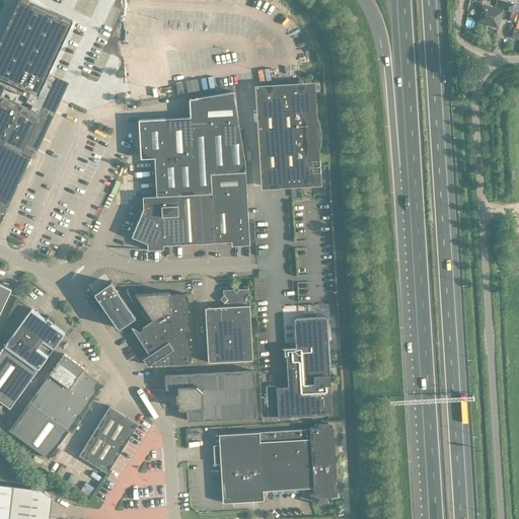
[(0,222),(33,149),(39,139),(42,140),(65,89),(45,79),(48,73),(58,51),(72,20),(34,3),(27,0),(17,0),(12,12),(9,18),(0,38),(0,222)]
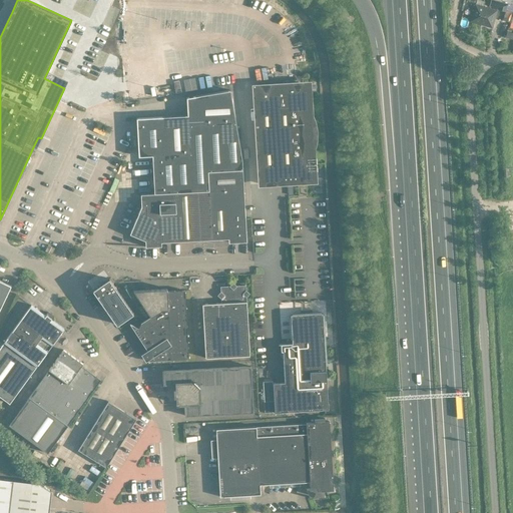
[(252,53),(254,86),(303,83),(308,83),(306,58),(306,57),(313,58),(312,51),(309,42),(306,37),(304,32),(298,23),(295,20),(291,16),(286,20),(271,7),(259,0),(120,0),(123,43),(133,43),(252,53)]
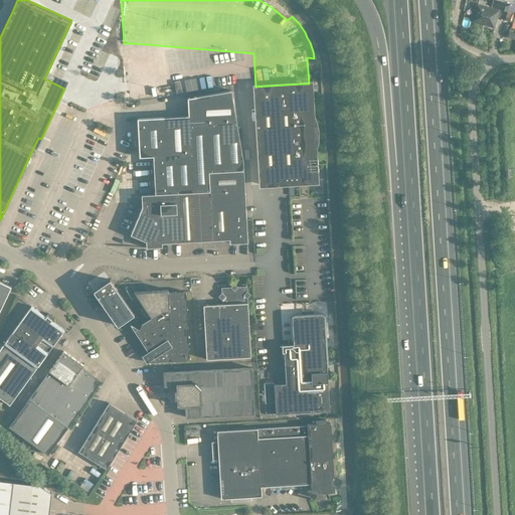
[(494,0),(492,0),(491,5),(500,8),(499,9),(507,12),(508,9),(509,4),(494,0)]
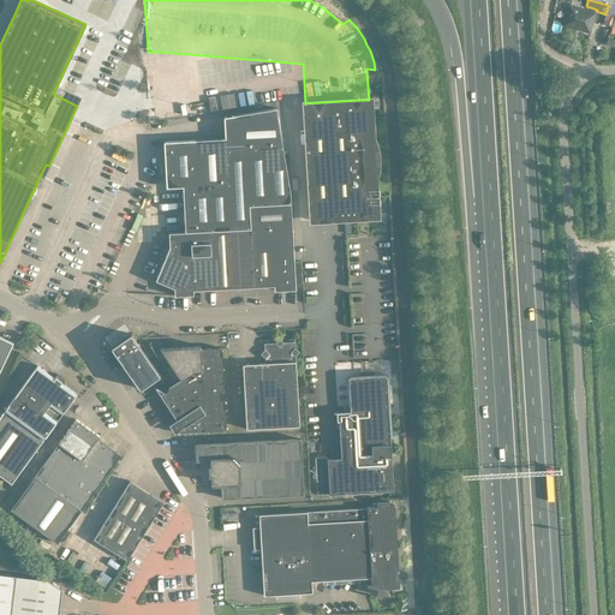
[(590,34),(596,12),(569,5),(563,27),(590,34)]
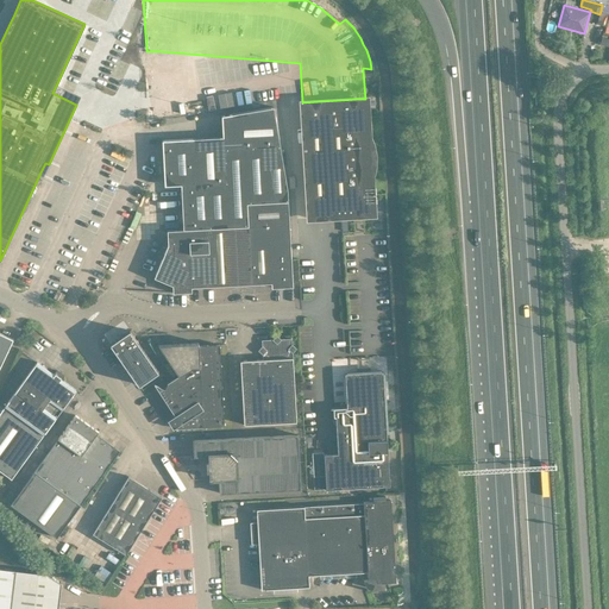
[(600,14),(597,24),(603,26),(604,26),(608,13),(601,11),(600,14)]
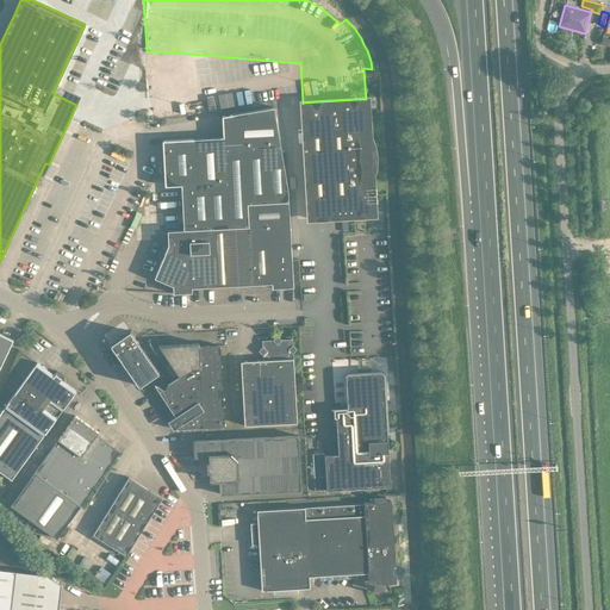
[(303,103),(302,103),(306,191),(309,219),(341,217),(343,217),(348,216),(353,216),(353,223),(363,222),(363,215),(367,215),(366,192),(372,192),(372,176),(372,173),(373,169),(374,163),(374,157),(373,151),(372,148),(371,143),(369,138),(368,123),(361,123),(360,99),(303,103)]
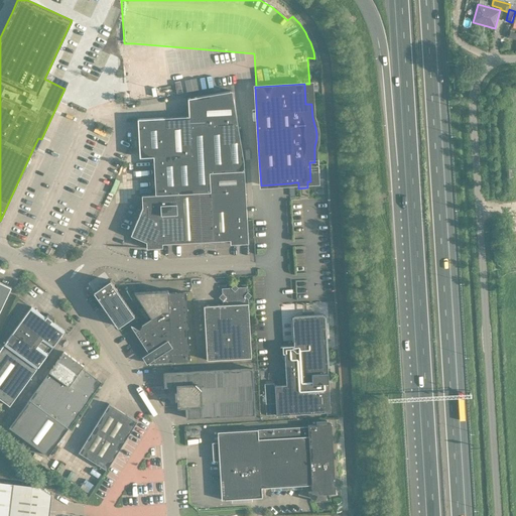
[(244,170),(243,160),(231,91),(187,99),(188,116),(137,119),(139,157),(153,157),(155,195),(210,191),(209,172),(244,170)]
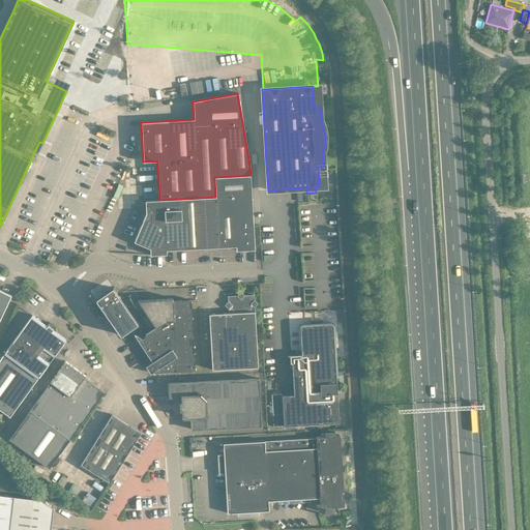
[(251,175),(214,177),(215,197),(218,247),(236,246),(236,251),(255,249),(251,175)]
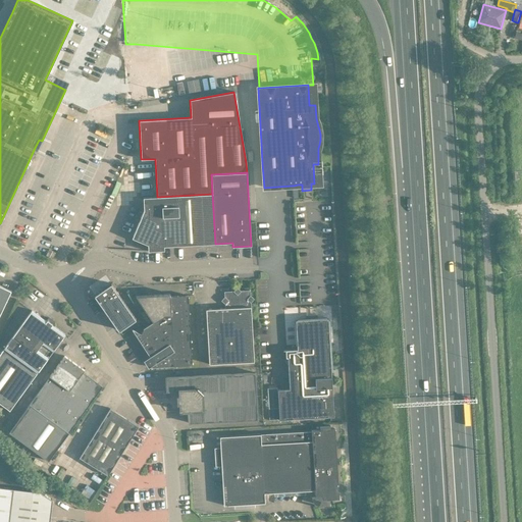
[(148,251),(164,250),(164,246),(215,244),(212,194),(157,197),(143,198),(144,210),(132,238),(148,245),(148,251)]
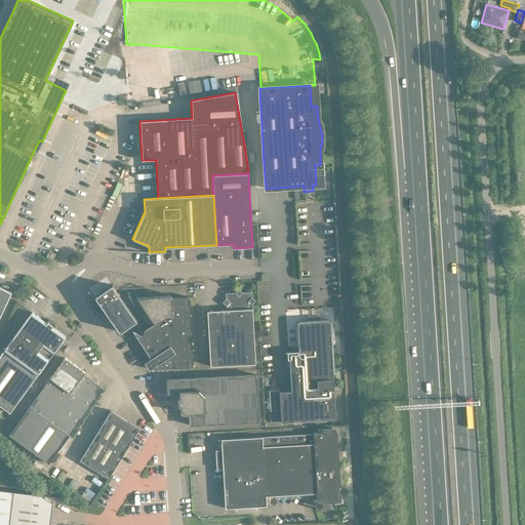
[(45,257),(52,260),(55,254),(48,251),(45,257)]
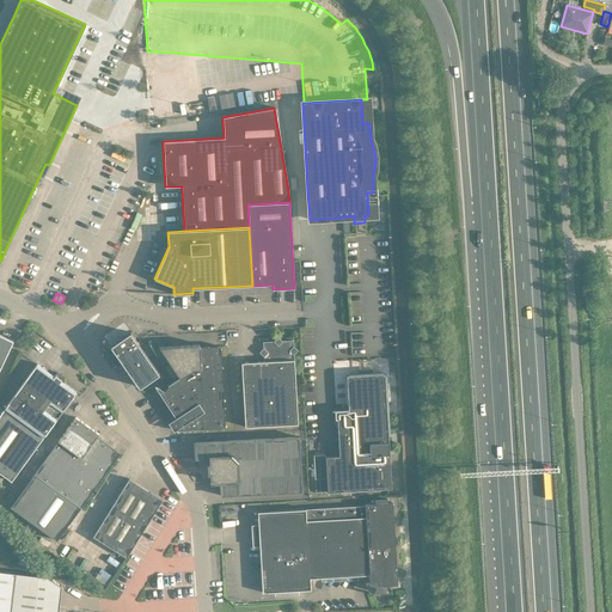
[(112,344),(110,346),(112,349),(139,387),(159,374),(129,332),(128,334),(112,346),(112,344)]
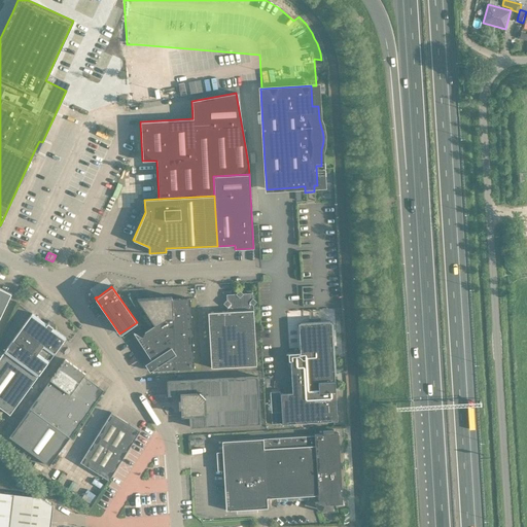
[(0,288),(0,316),(11,294),(0,288)]
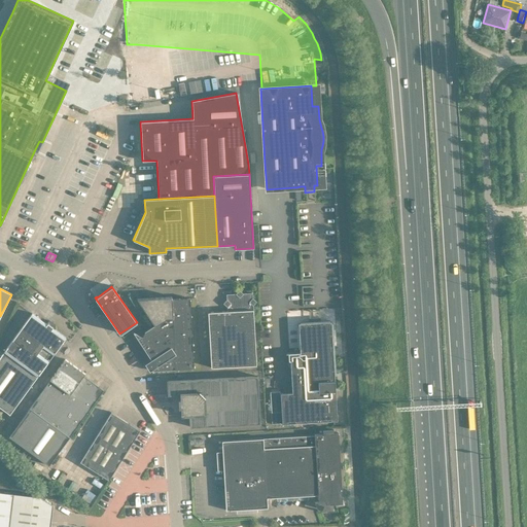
[(257,365),(253,307),(256,303),(252,299),(252,293),(244,293),(240,290),(236,294),(226,294),(227,300),(224,304),(227,307),(227,312),(209,313),(212,369),(257,365)]
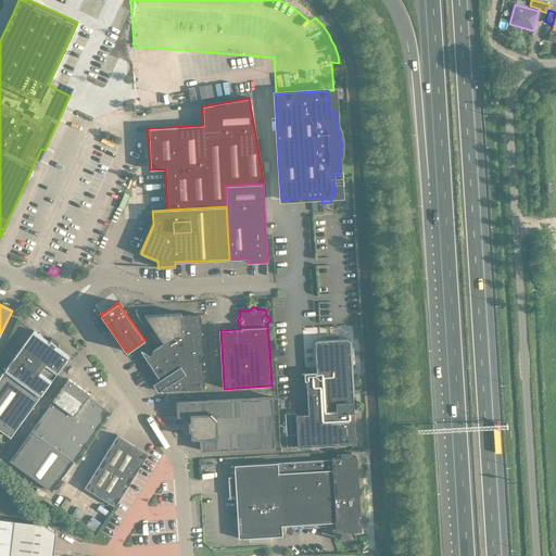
[(158,392),(166,388),(169,391),(204,390),(202,315),(181,316),(181,313),(146,316),(140,323),(158,348),(153,351),(150,356),(141,353),(149,362),(160,379),(152,384),(158,392)]
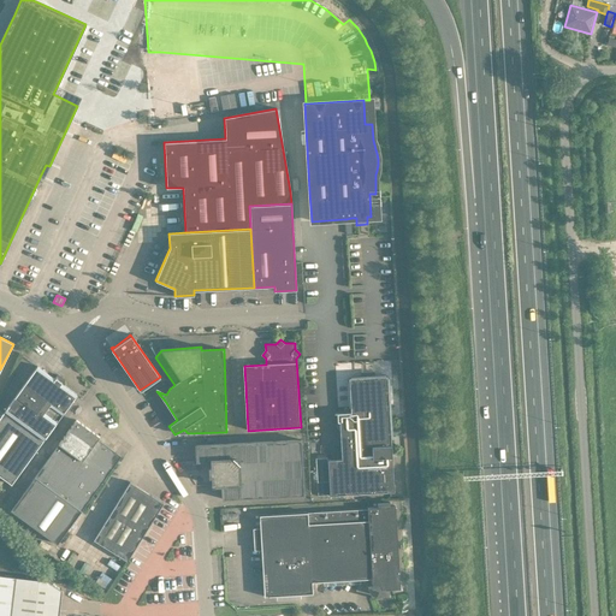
[(0,477),(11,485),(43,440),(76,395),(61,384),(64,380),(58,375),(54,379),(37,367),(4,412),(0,418),(0,477)]
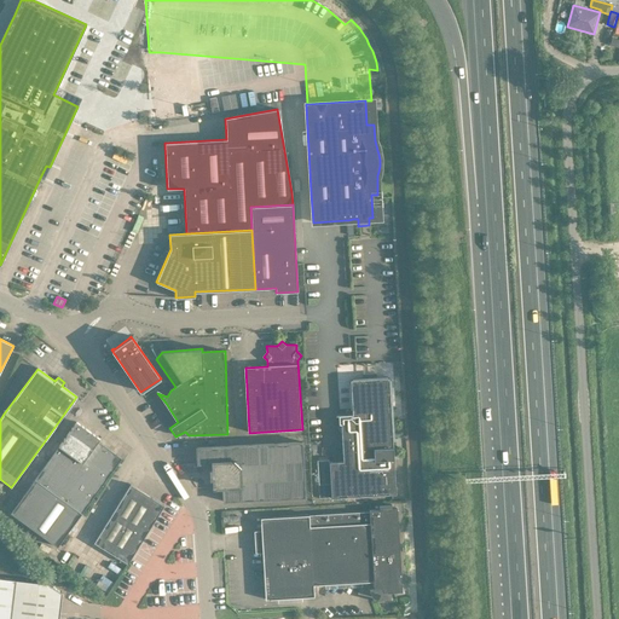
[(320,498),(397,493),(389,377),(351,380),(353,414),(339,415),(340,423),(341,423),(343,461),(330,462),(330,460),(318,460),(320,498)]
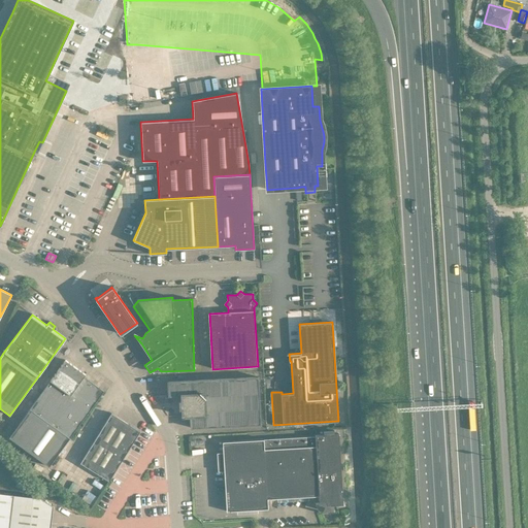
[(69,438),(95,403),(103,392),(84,376),(85,374),(65,360),(29,409),(8,437),(48,466),(69,438)]
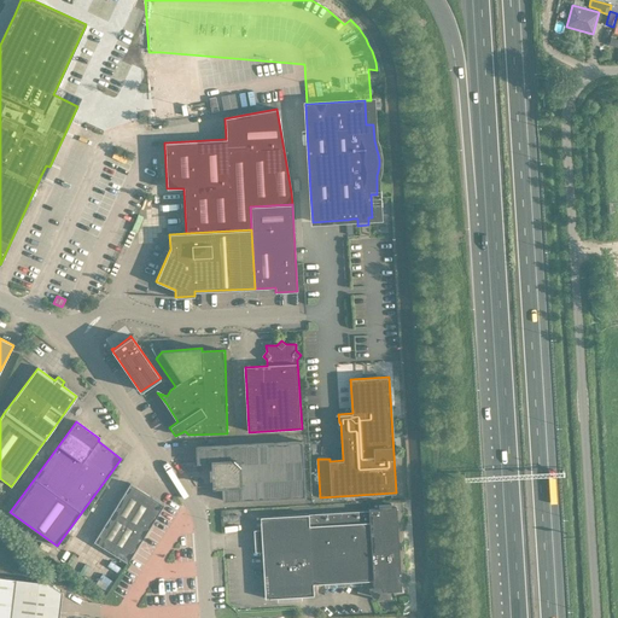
[(214,478),(215,487),(215,488),(223,487),(225,502),(305,496),(302,443),(197,447),(198,464),(214,462),(214,471),(211,471),(211,478),(214,478)]
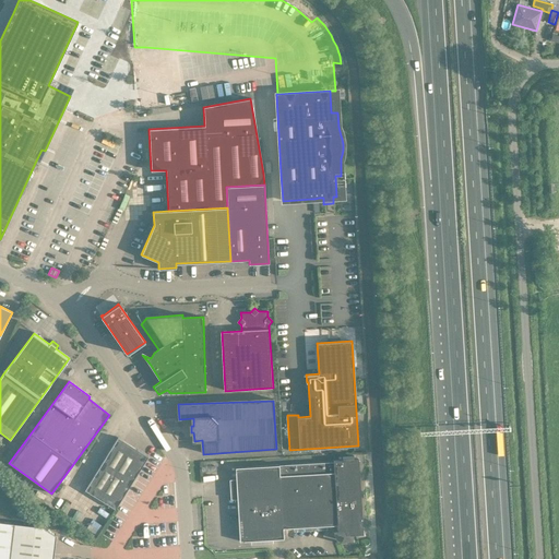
[(115,509),(147,456),(117,438),(84,490),(115,509)]
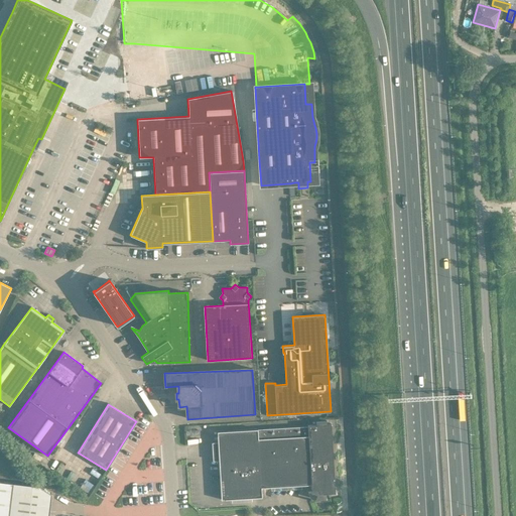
[(333,493),(331,424),(327,424),(327,421),(315,421),(316,424),(307,425),(307,426),(217,432),(221,500),(261,498),(261,488),(310,485),(311,490),(312,490),(314,495),(318,494),(319,501),(328,500),(325,494),(333,493)]
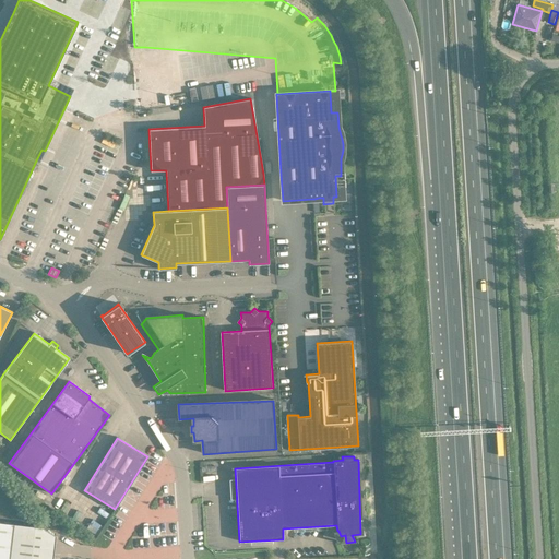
[(0,558),(52,558),(56,535),(42,526),(0,521),(0,558)]
